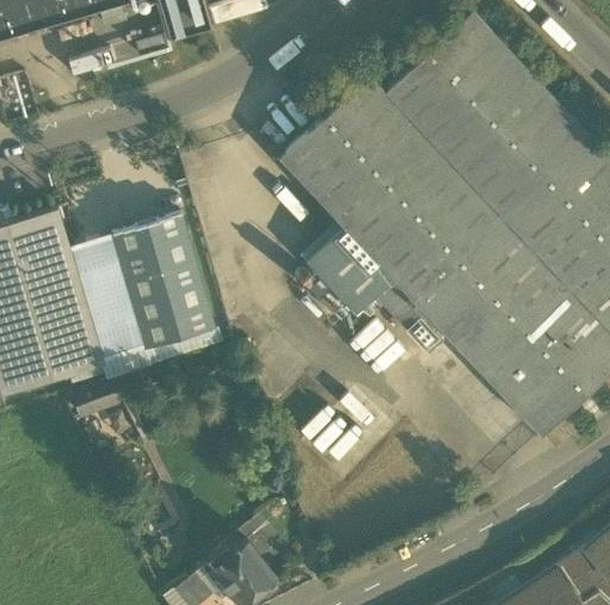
[(0,0),(0,85),(0,86),(0,84),(0,42),(141,0),(0,0)]
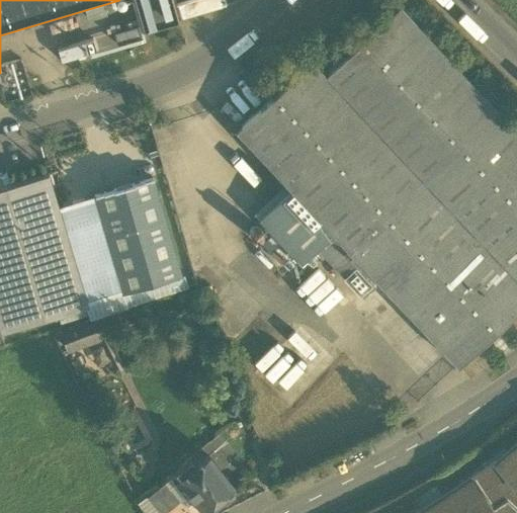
[(133,0),(144,35),(179,25),(171,0),(133,0)]
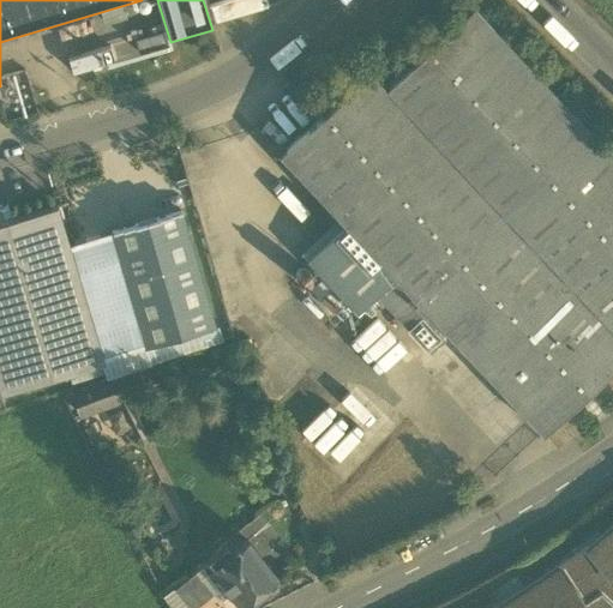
[(229,18),(258,10),(256,0),(238,0),(226,4),(229,18)]
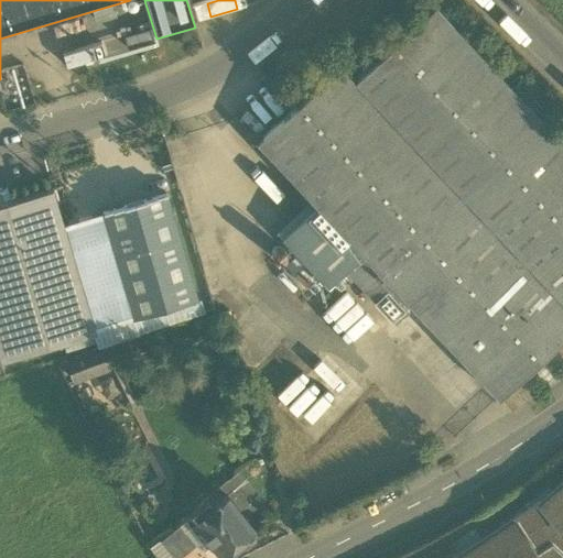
[(134,13),(138,10),(137,6),(133,2),(129,3),(127,7),(127,11),(130,13),(134,13)]
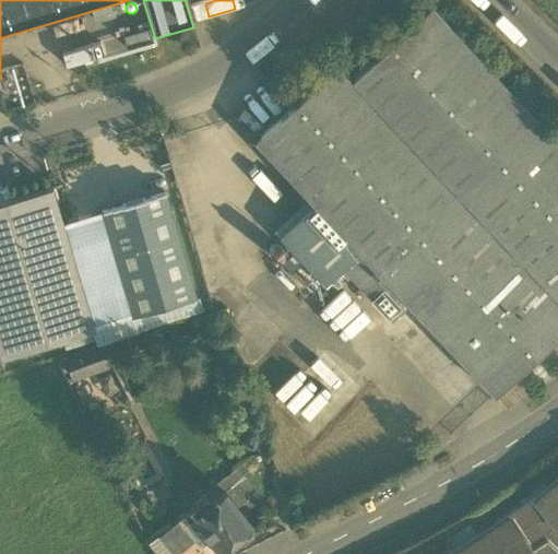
[(346,239),(376,270),(535,121),(430,10),(351,84),(336,69),(256,144),(316,208),(345,240),(346,239)]
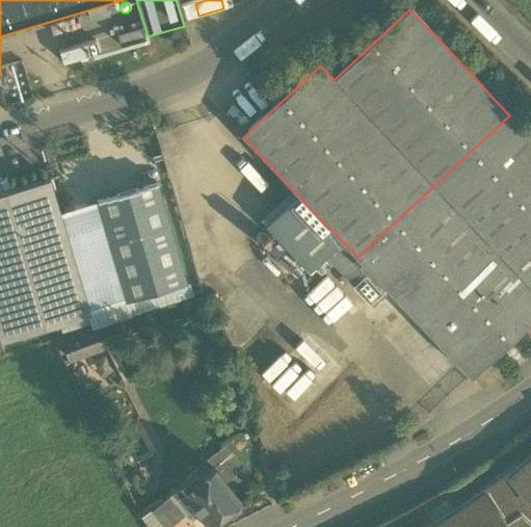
[(121,50),(144,43),(141,31),(117,38),(121,50)]
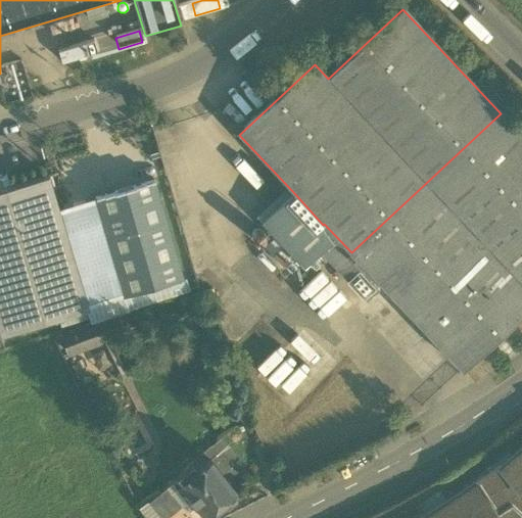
[(94,43),(58,54),(62,65),(97,55),(94,43)]
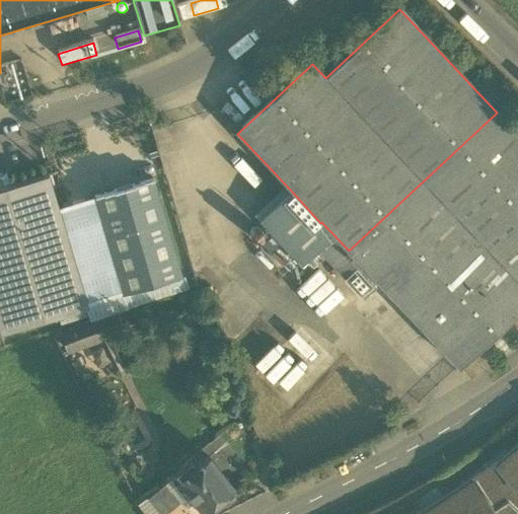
[(517,135),(497,113),(349,250),(348,251),(377,283),(459,371),(517,316),(517,135)]
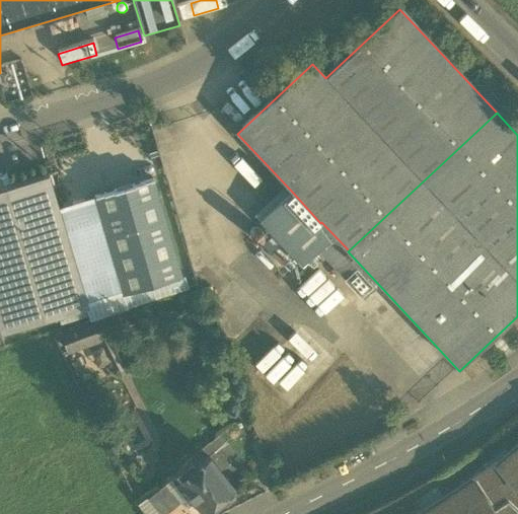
[(0,193),(0,332),(1,337),(88,311),(87,307),(58,210),(49,178),(0,193)]
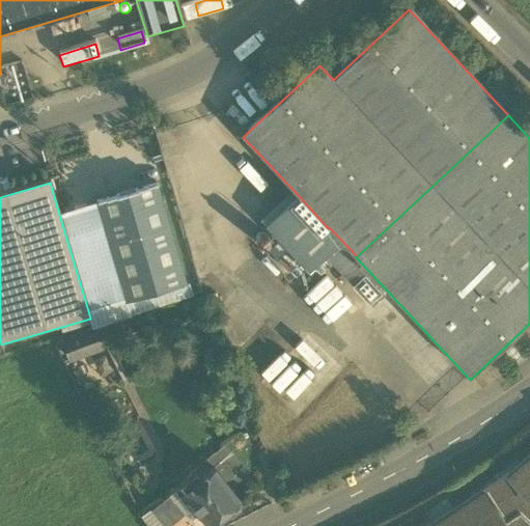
[(96,203),(126,304),(187,286),(158,186),(96,203)]
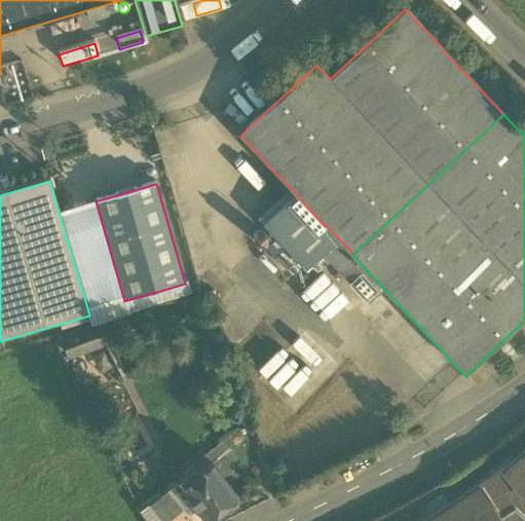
[(368,300),(382,287),(352,255),(353,254),(326,225),(325,226),(297,195),(264,226),(306,272),(325,255),(368,300)]
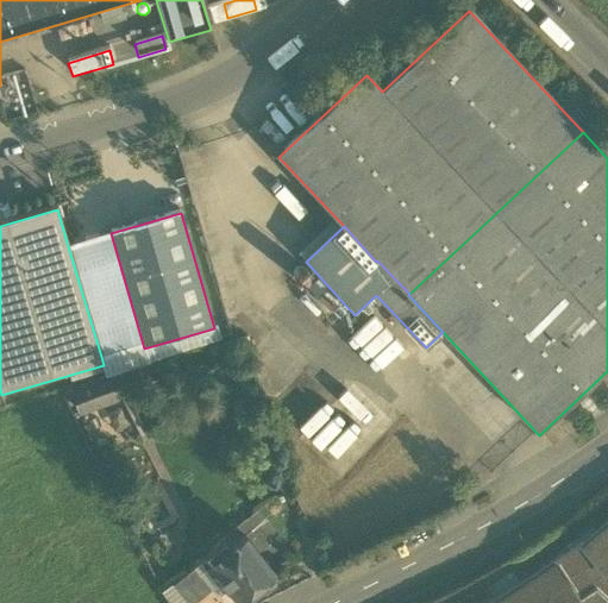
[(111,233),(68,246),(102,360),(144,349),(111,233)]
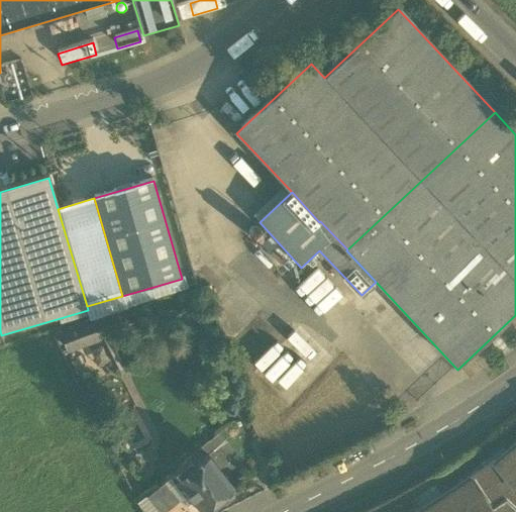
[(182,279),(122,296),(87,306),(88,310),(91,321),(188,290),(184,278),(182,279)]
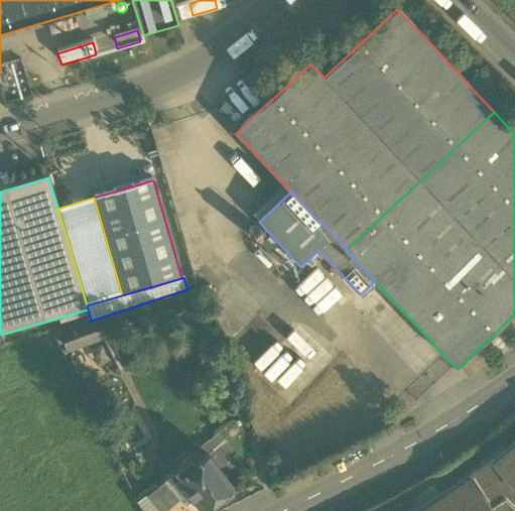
[(117,317),(110,320),(116,336),(122,333),(117,317)]
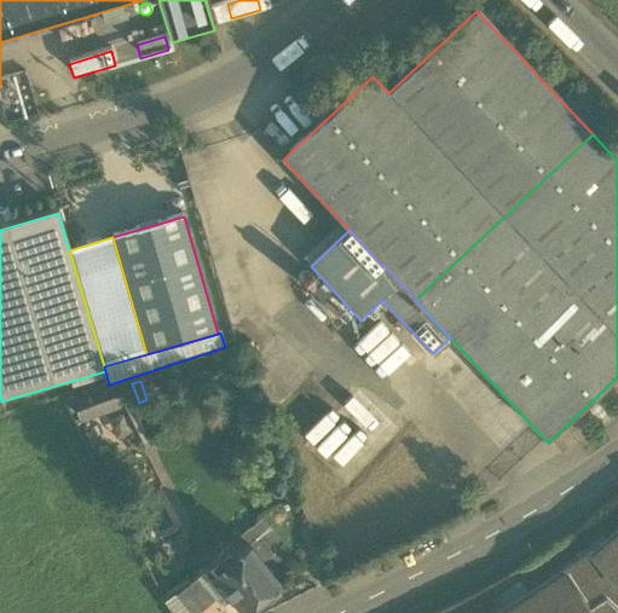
[(132,383),(74,405),(81,424),(139,403),(132,383)]
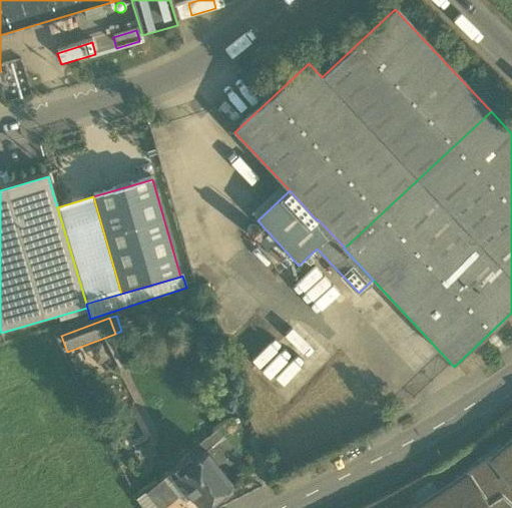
[(131,443),(143,439),(136,420),(124,424),(131,443)]
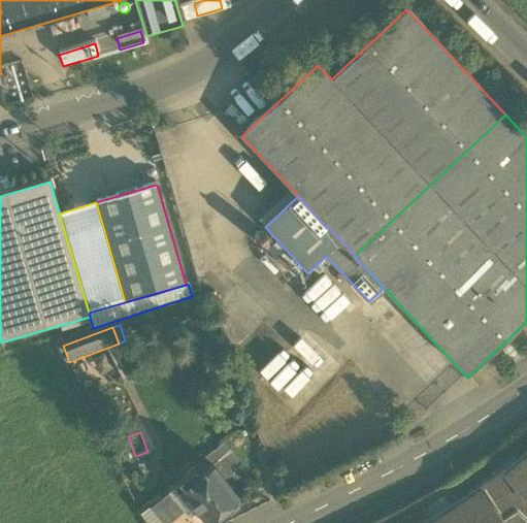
[(526,455),(505,474),(526,499),(526,455)]
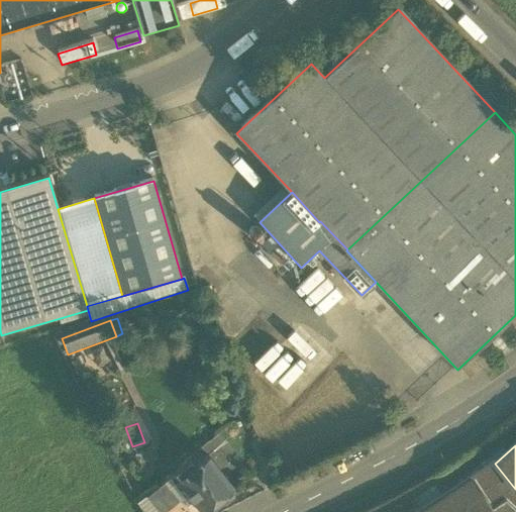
[(192,498),(202,511),(207,511),(219,501),(224,503),(233,496),(232,491),(231,491),(233,490),(208,458),(207,459),(196,469),(192,465),(171,481),(187,502),(192,498)]
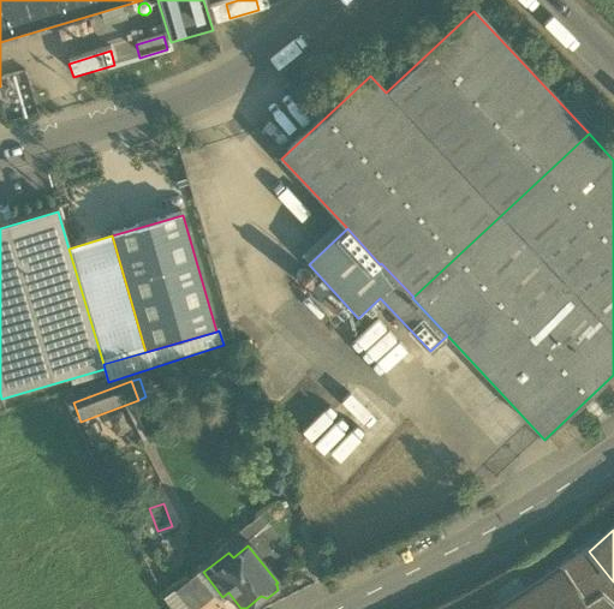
[(613,581),(589,551),(588,549),(560,568),(562,571),(504,608),(613,608),(613,581)]
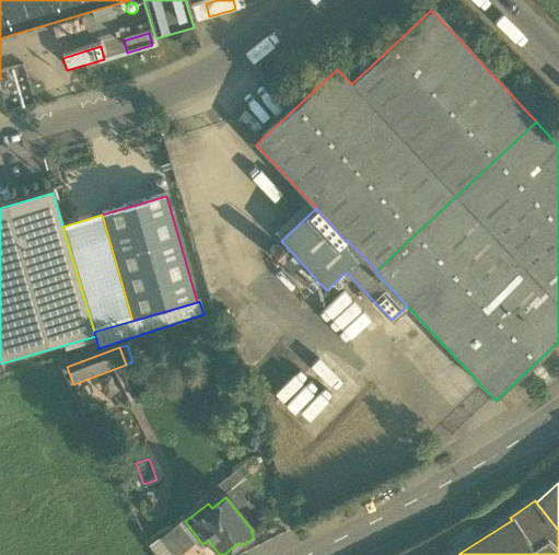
[(160,543),(170,554),(186,554),(197,546),(179,525),(160,543)]
